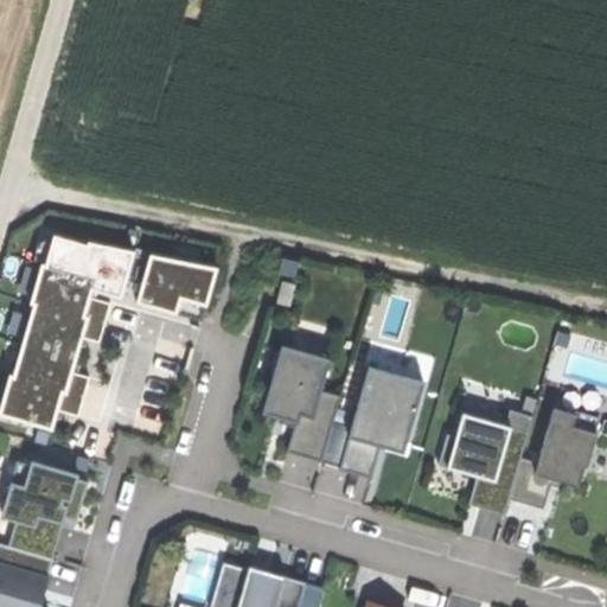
[(2,410),(51,426),(63,389),(66,390),(78,352),(90,314),(85,313),(94,288),(121,296),(135,253),(90,238),(88,246),(57,236),(2,410)]
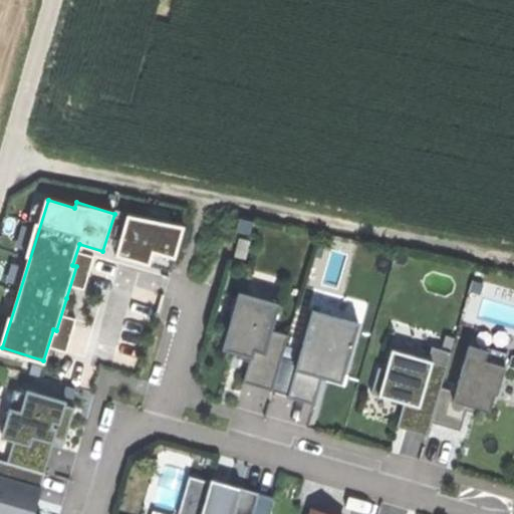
[(183,228),(129,214),(117,254),(148,262),(152,249),(176,255),(183,228)]
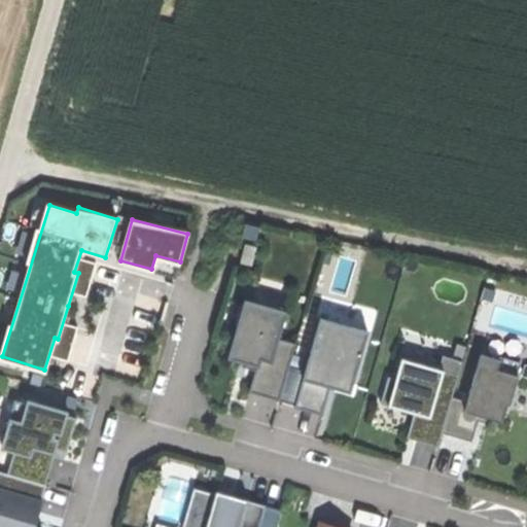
[(255,247),(245,244),(240,262),(251,266),(255,247)]
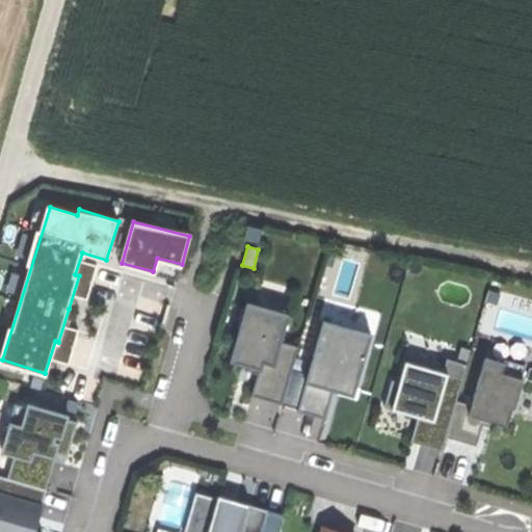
[(274,364),(280,343),(288,315),(246,302),(229,362),(244,367),(258,370),(261,361),(274,364)]
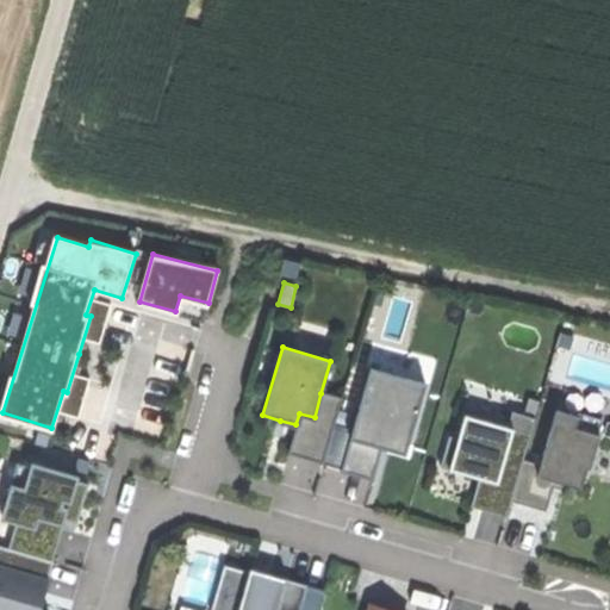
[(349,440),(381,449),(384,439),(408,446),(425,384),(369,368),(349,440)]
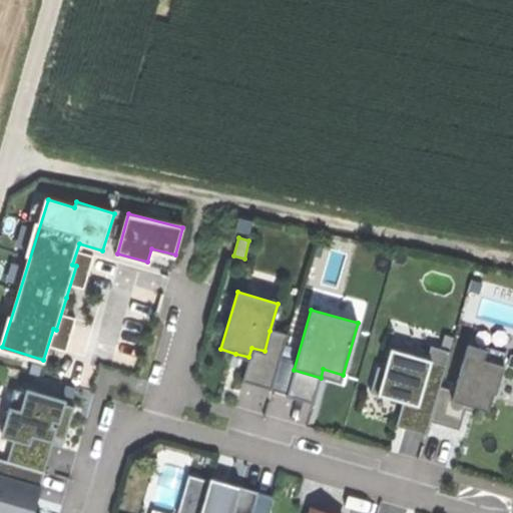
[(287,336),(270,331),(265,351),(251,348),(248,357),(241,382),(272,390),(287,336)]
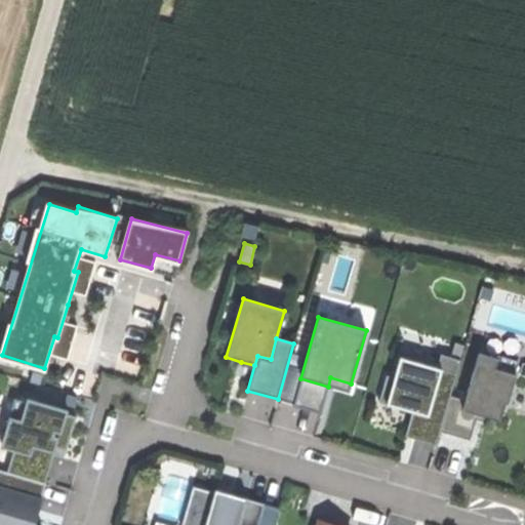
[(487,417),(499,420),(505,403),(507,404),(515,374),(514,374),(517,362),(497,356),(496,359),(479,354),(465,401),(462,410),(477,414),(487,417)]
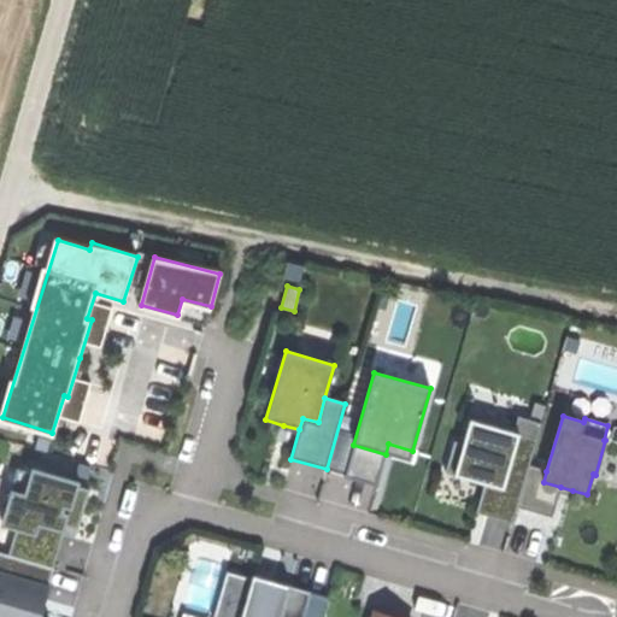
[(518,417),(513,433),(498,488),(483,483),(482,492),(492,495),(486,516),(512,523),(517,507),(528,466),(540,423),(518,417)]
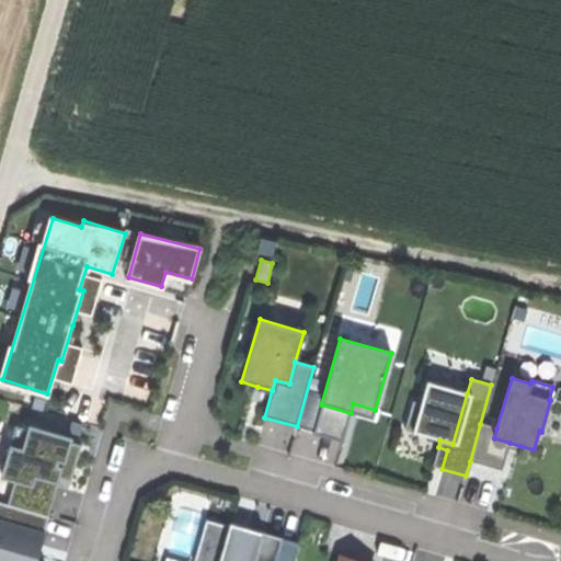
[(422,435),(439,439),(453,444),(467,393),(427,381),(421,404),(412,402),(404,430),(422,435)]
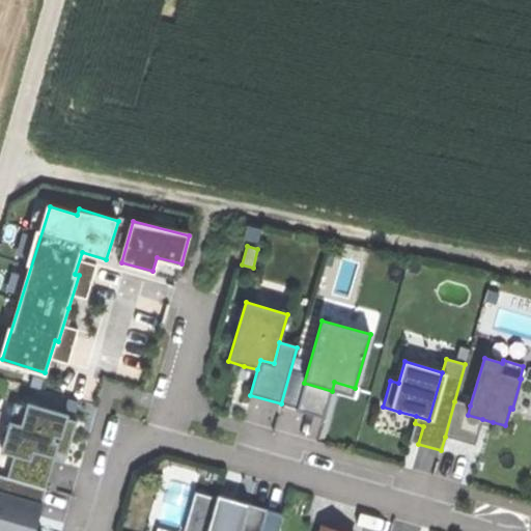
[(352,396),(355,388),(334,382),(332,391),(343,394),(352,396)]
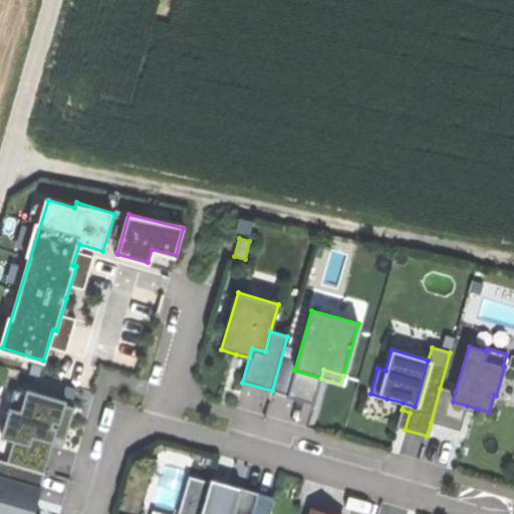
[(313,406),(321,378),(294,370),(286,399),(313,406)]
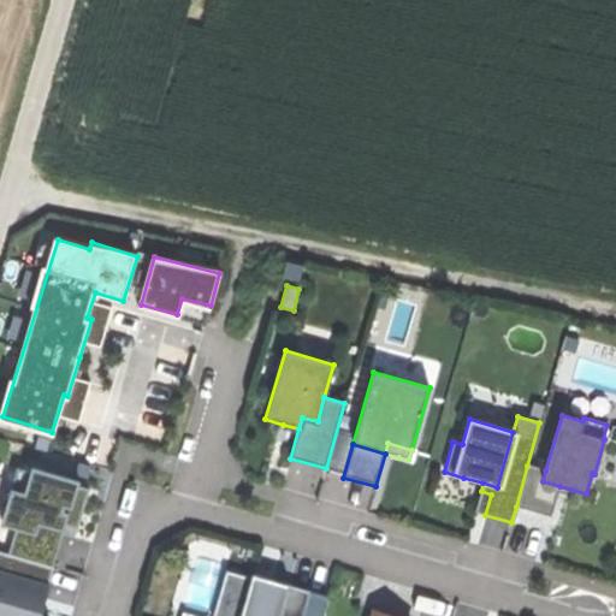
[(551,516),(560,486),(543,481),(545,471),(527,466),(516,507),(551,516)]
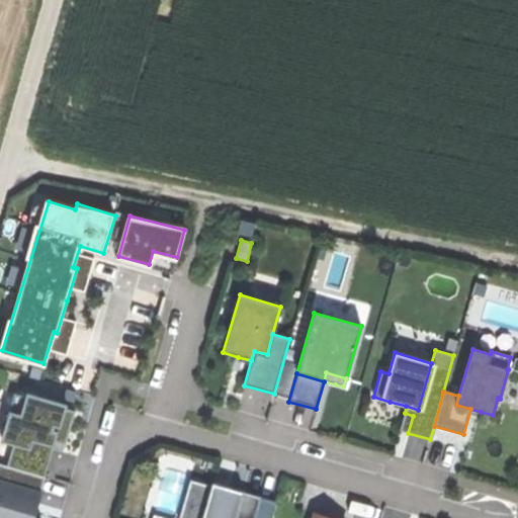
[(30,400),(31,398),(58,406),(58,407),(65,409),(66,405),(25,394),(24,398),(30,400)]
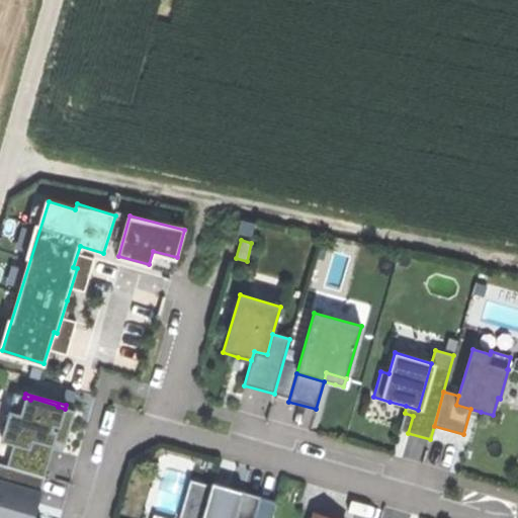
[(65,445),(74,412),(65,409),(58,407),(58,406),(31,398),(30,400),(24,398),(12,395),(1,436),(13,439),(12,445),(6,465),(0,463),(0,517),(30,517),(27,512),(32,494),(38,496),(52,448),(54,442),(65,445)]
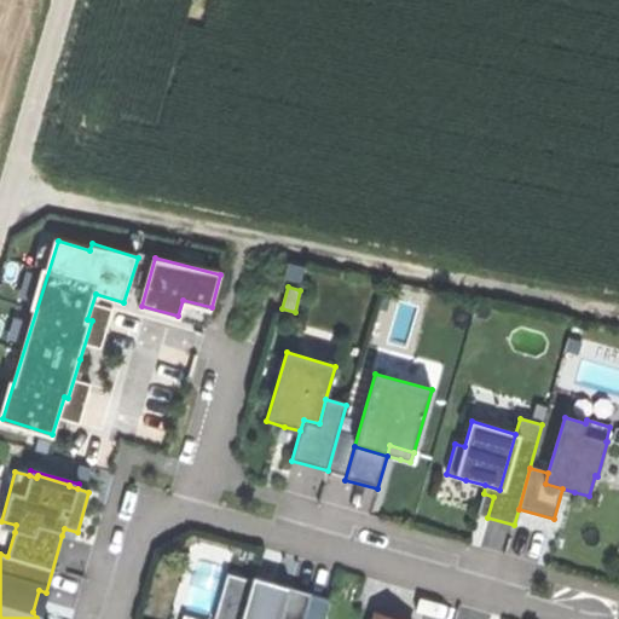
[(487,518),(493,497),(484,493),(478,515),(487,518)]
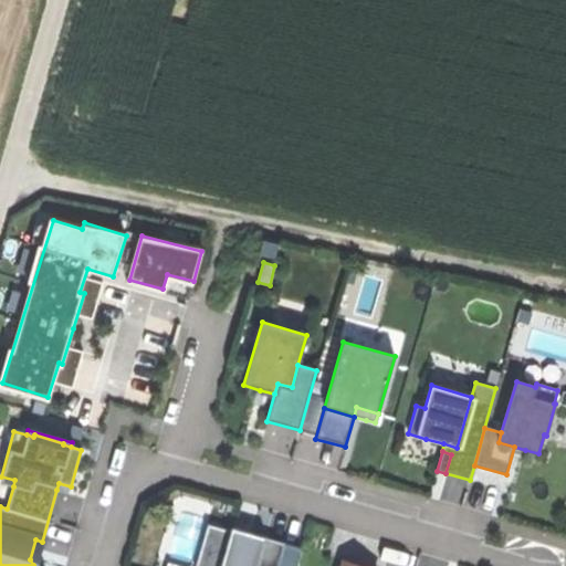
[(14,480),(1,477),(0,479),(0,482),(13,486),(14,480)]
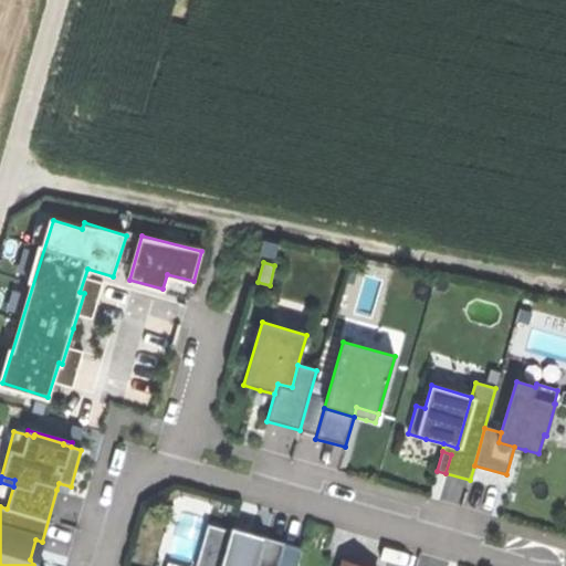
[(254,565),(261,543),(230,534),(230,532),(207,525),(201,546),(195,565),(254,565)]
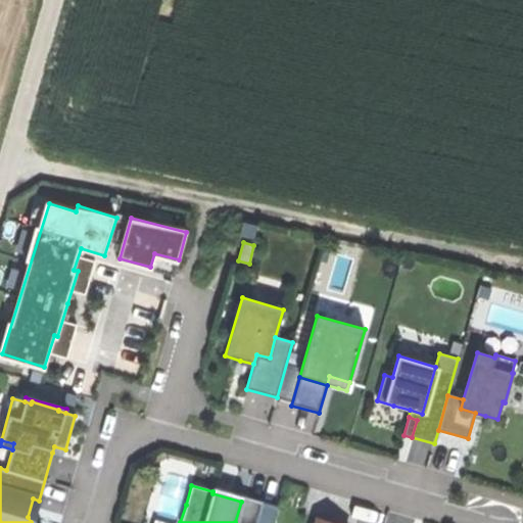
[(212,491),(212,493),(241,502),(243,503),(244,497),(214,488),(212,491)]
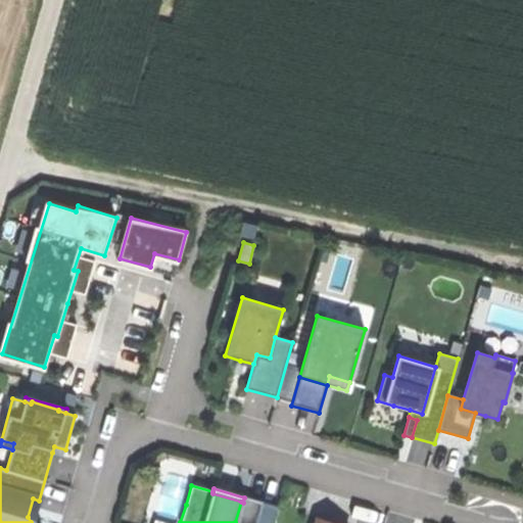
[(243,503),(241,502),(235,522),(256,522),(262,509),(263,503),(244,497),(243,503)]
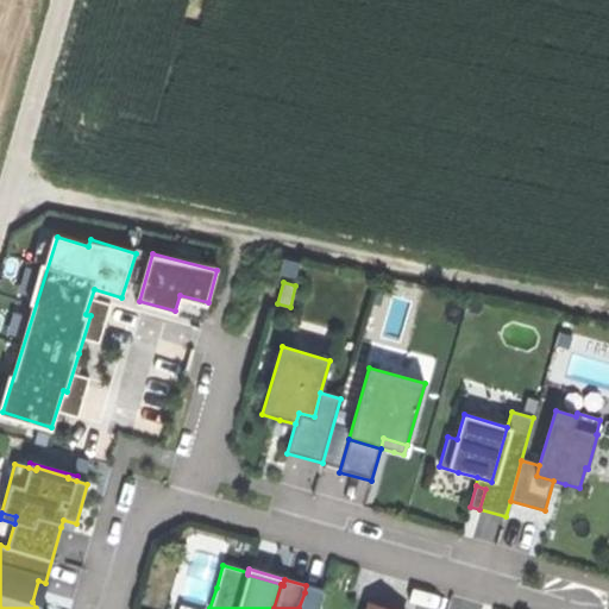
[(38,581),(32,602),(36,608),(37,608),(45,583),(38,581)]
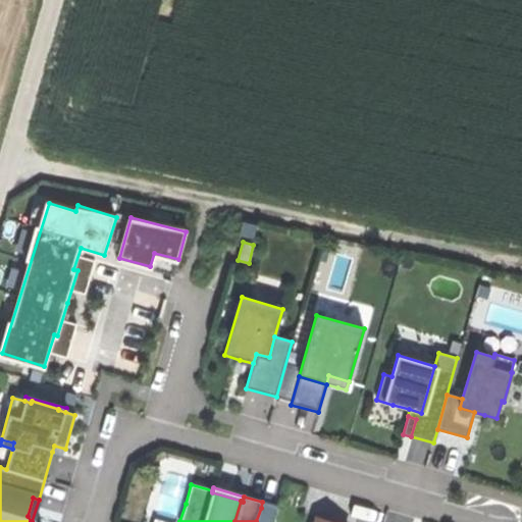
[(266,521),(269,510),(261,508),(256,521),(266,521)]
